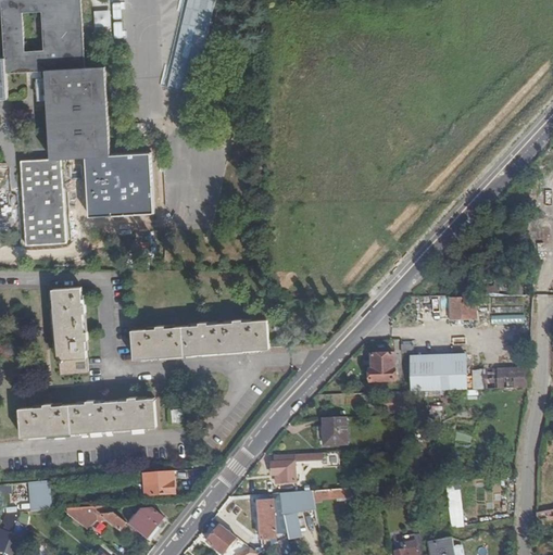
[(0,19),(2,58),(0,58),(0,98),(5,98),(4,72),(24,71),(44,70),(49,159),(19,161),(23,244),(64,242),(59,159),(84,158),(87,216),(151,213),(149,153),(108,155),(103,66),(83,66),(78,0),(0,0),(0,19)]
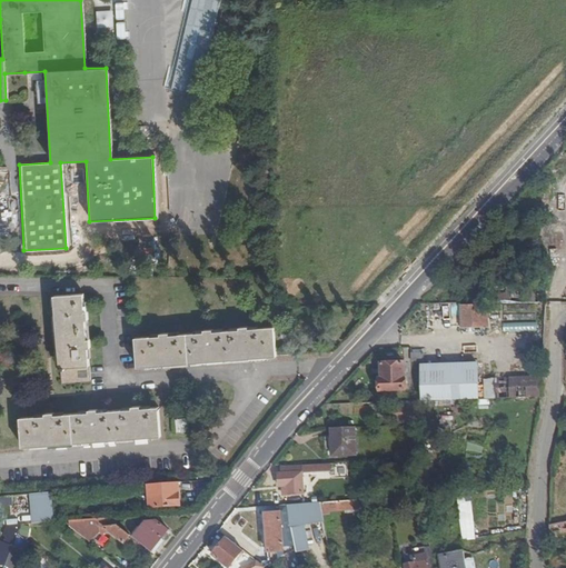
[(199,95),(217,0),(181,0),(165,88),(199,95)]
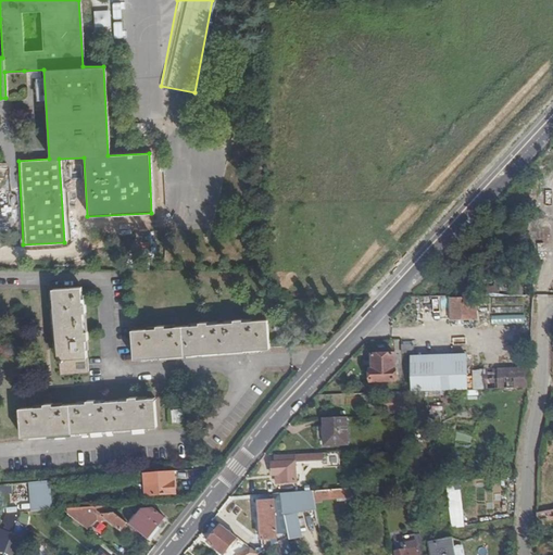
[(92,26),(109,26),(109,8),(92,9),(92,26)]
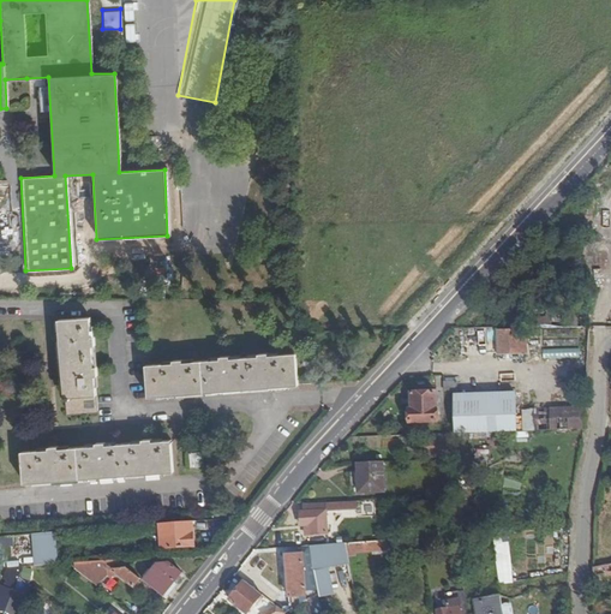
[(526,308),(526,328),(586,327),(586,307),(526,308)]
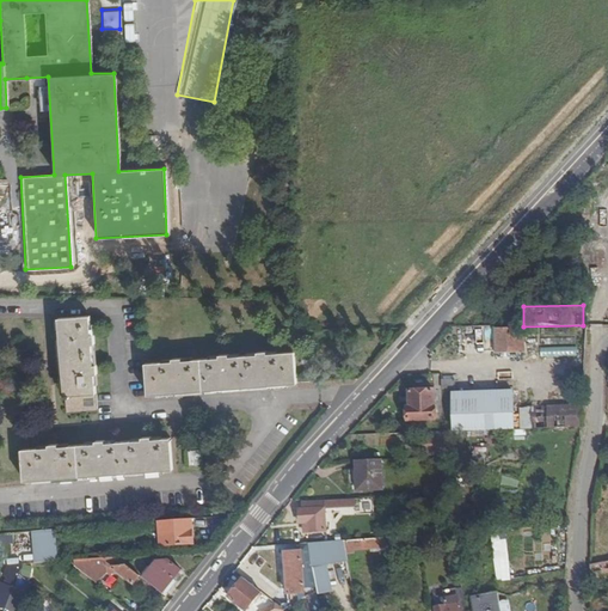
[(63,411),(94,409),(92,374),(94,374),(93,365),(91,365),(90,344),(92,344),(91,334),(88,334),(87,316),(56,318),(63,411)]
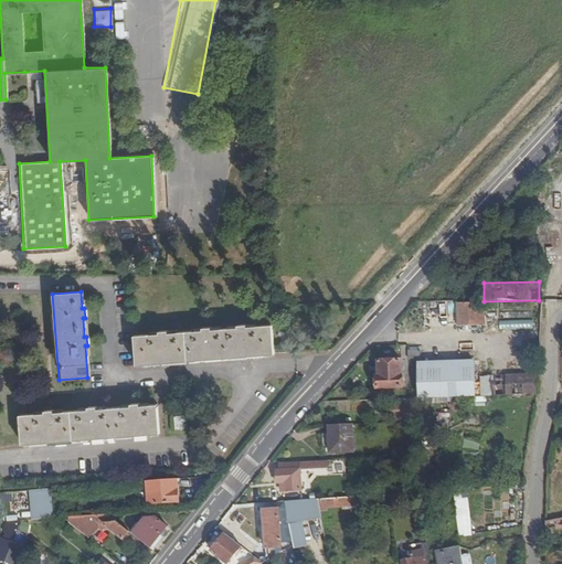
[(480,301),(454,301),(455,327),(480,326),(480,301)]
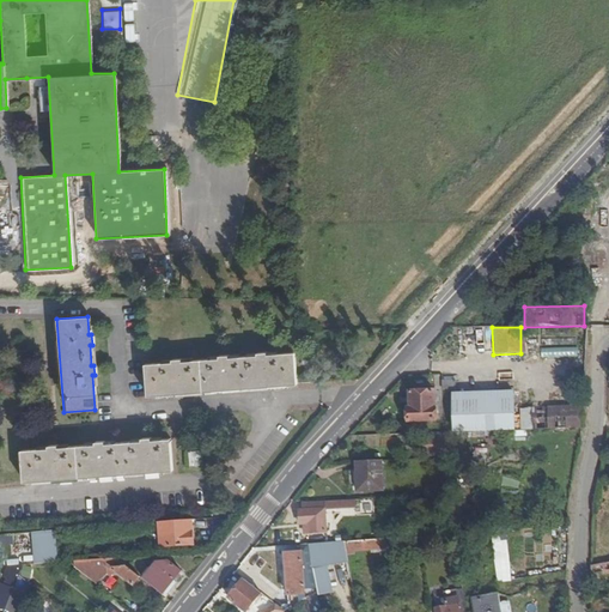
[(226,358),(226,355),(217,356),(217,358),(180,362),(180,359),(170,359),(170,362),(144,364),(146,397),(294,383),(292,353),(265,355),(265,352),(255,352),(255,356),(226,358)]
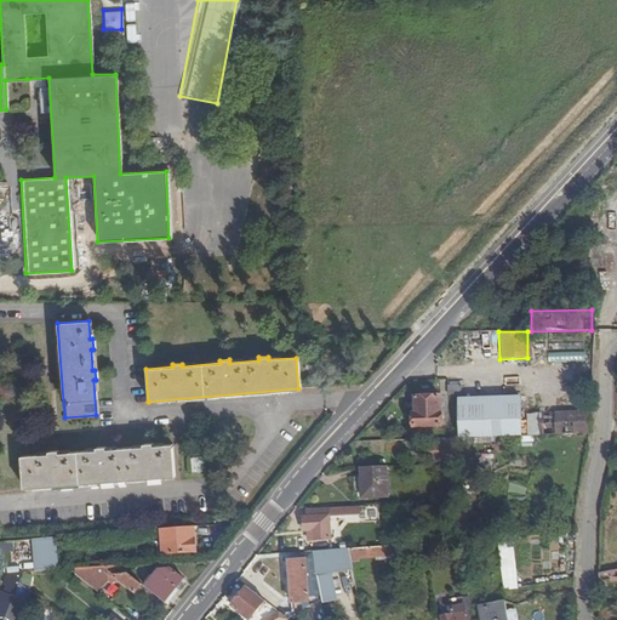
[(515,392),(515,377),(501,377),(501,392),(515,392)]
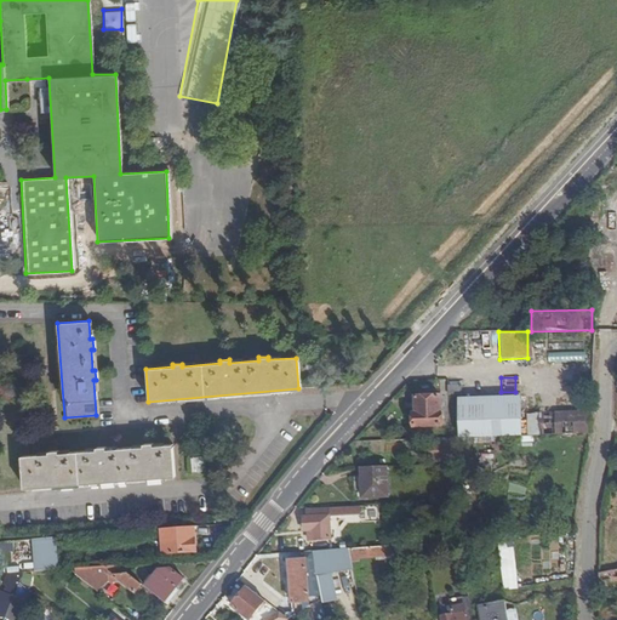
[(438,396),(411,397),(412,416),(409,416),(410,427),(438,426),(438,396)]
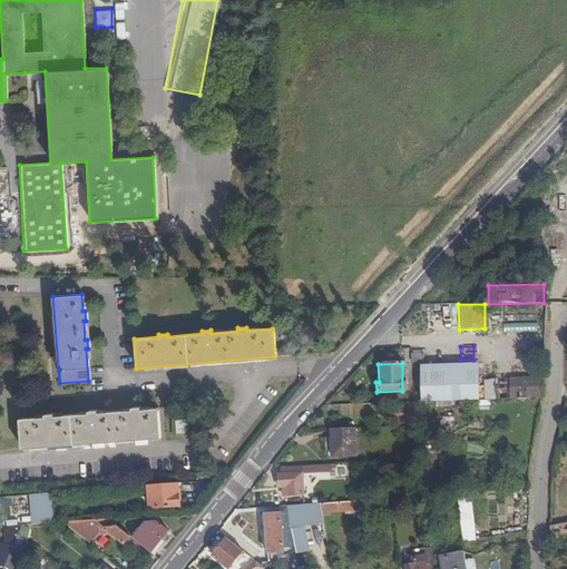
[(447,401),(476,400),(476,365),(419,366),(419,403),(421,403),(447,401)]
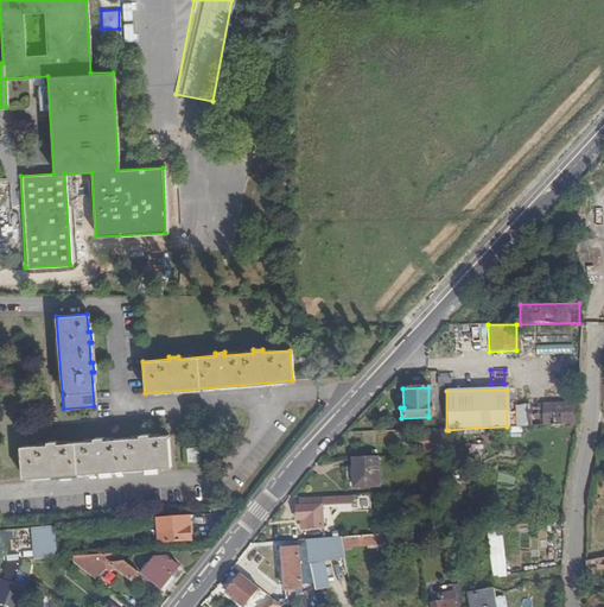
[(520,410),(520,427),(576,424),(577,403),(526,405),(526,410),(520,410)]
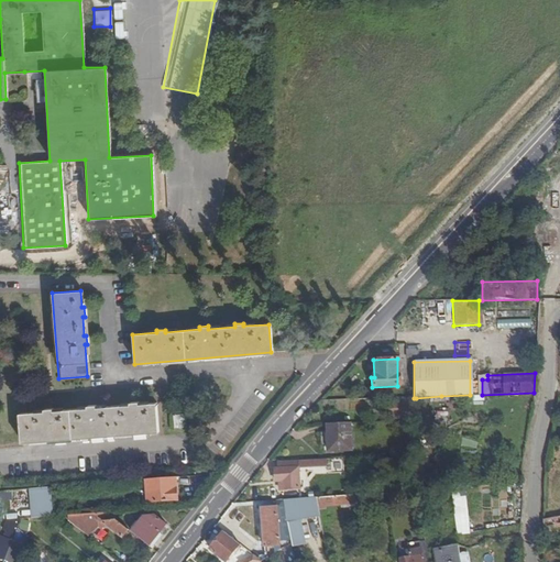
[(136,403),(129,403),(129,405),(95,408),(94,405),(86,406),(86,408),(51,411),(51,408),(42,409),(43,411),(18,414),(19,442),(156,431),(154,404),(136,405),(136,403)]
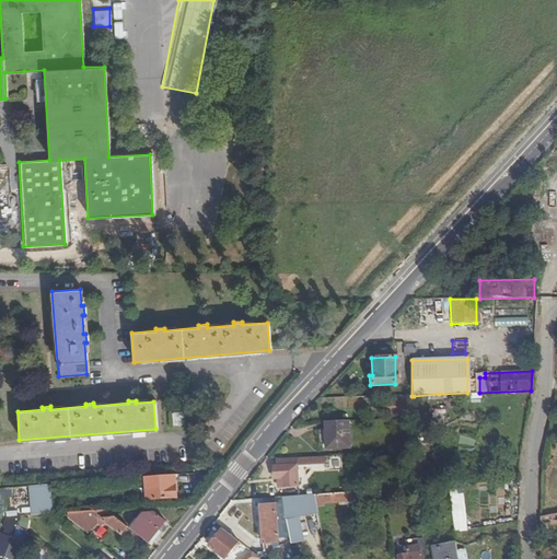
[(431,409),(432,418),(444,417),(442,407),(431,409)]
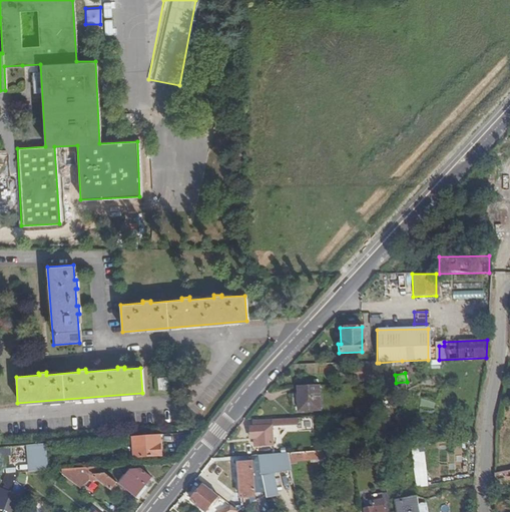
[(166,378),(156,379),(157,389),(167,389),(166,378)]
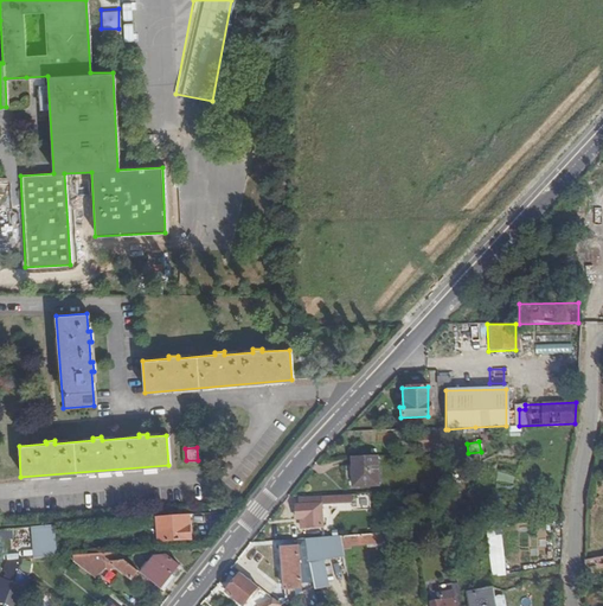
[(376,457),(350,458),(351,488),(376,485),(376,457)]
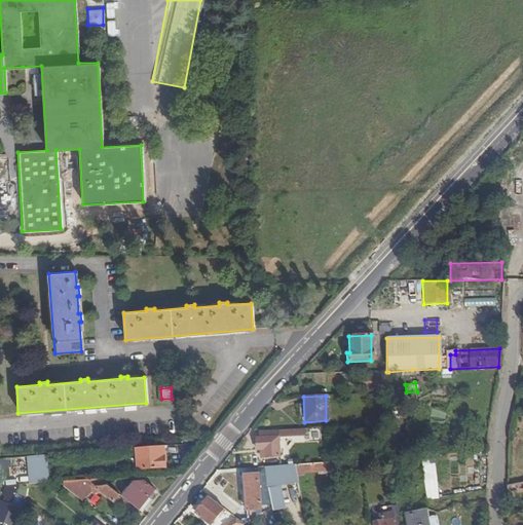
[(308,440),(319,439),(319,428),(307,428),(308,440)]
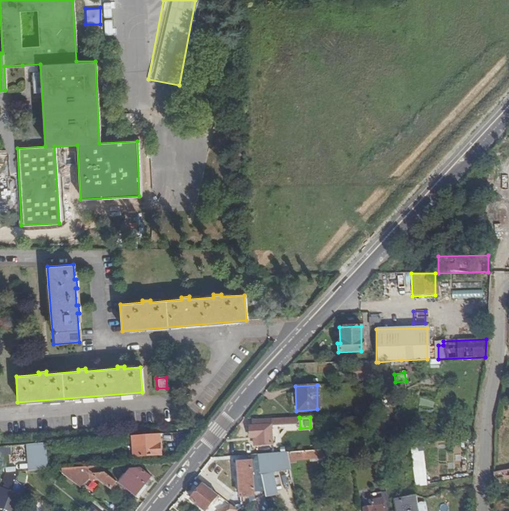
[(270,444),(268,418),(250,419),(251,426),(247,427),(248,438),(251,437),(252,446),(270,444)]
